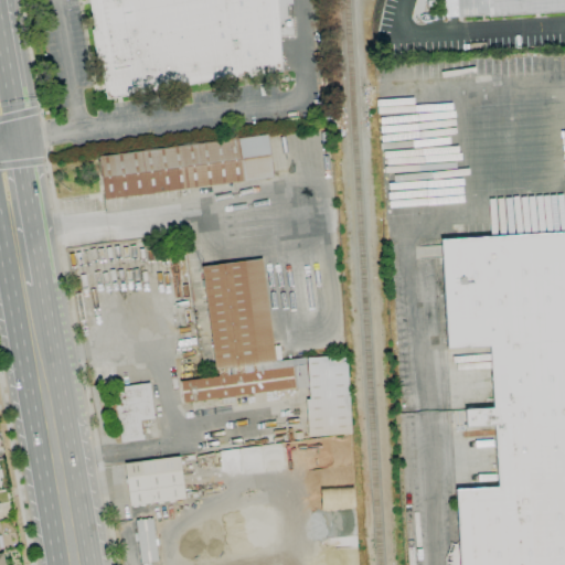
[(277,0),(281,71),(249,76),(248,74),(106,99),(99,59),(96,60),(91,30),(94,30),(88,0),(277,0)]
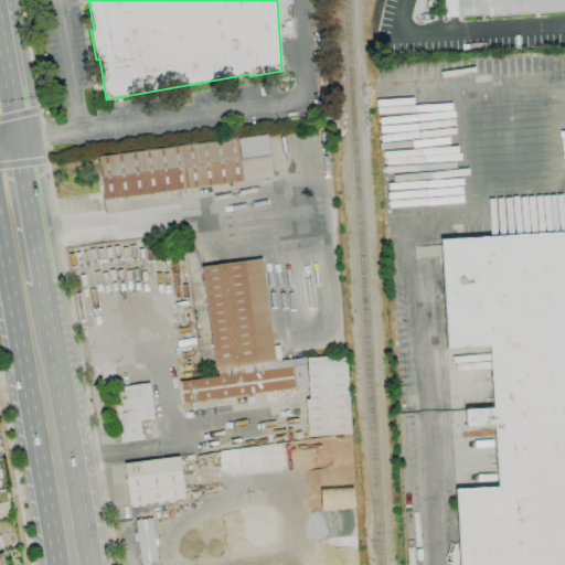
[(564,11),(489,17),(488,16),(458,18),(456,0),(564,0),(564,11)]
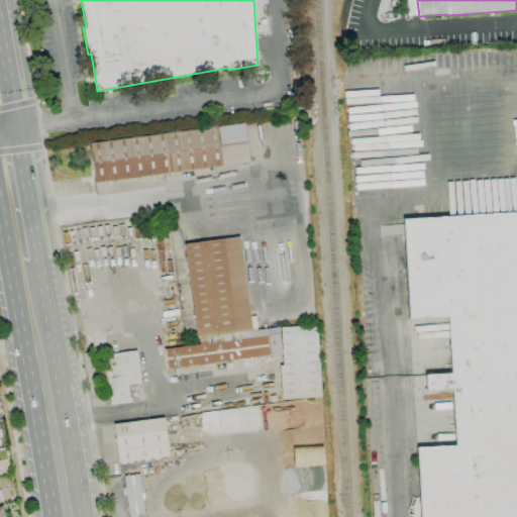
[(95,183),(90,144),(243,123),(249,162),(95,183)]
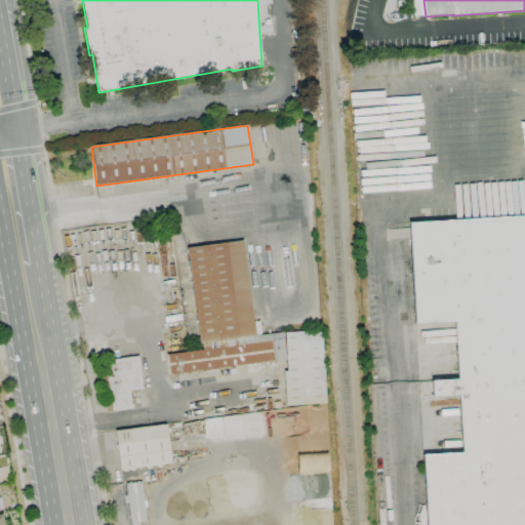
[(524,524),(427,524),(422,455),(462,453),(459,396),(433,397),(432,380),(458,379),(454,322),(415,324),(409,224),(524,216),(524,524)]
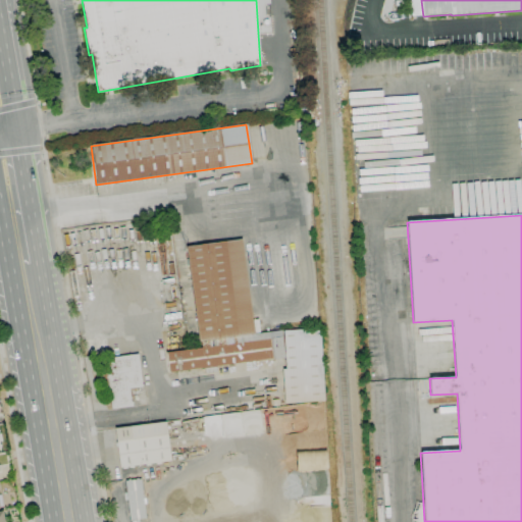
[(200,342),(199,342),(186,247),(242,240),(254,334),(200,342)]
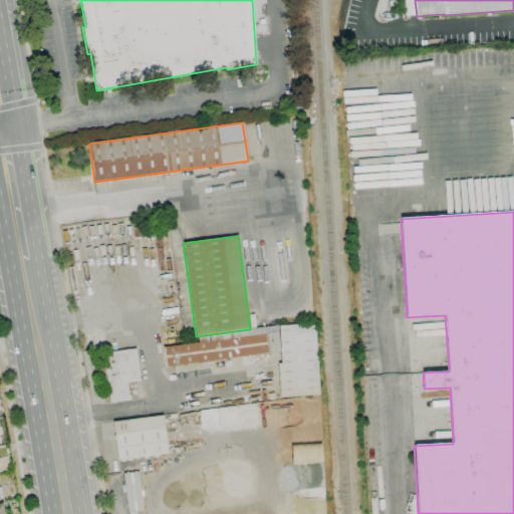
[(280,398),(278,363),(281,362),(279,326),(315,323),(319,395),(280,398)]
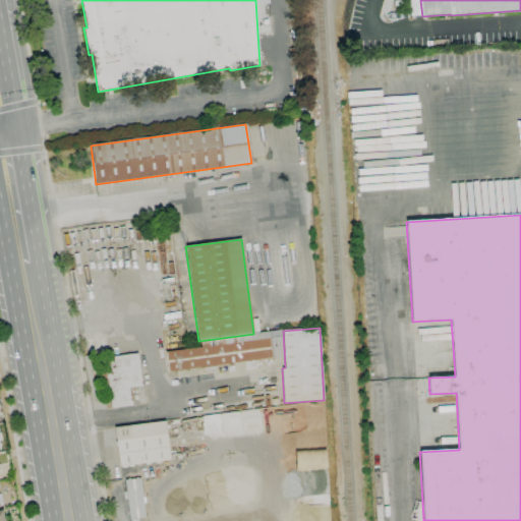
[(253,334),(281,330),(281,331),(280,331),(284,357),(168,372),(165,352),(200,347),(199,341),(253,334)]
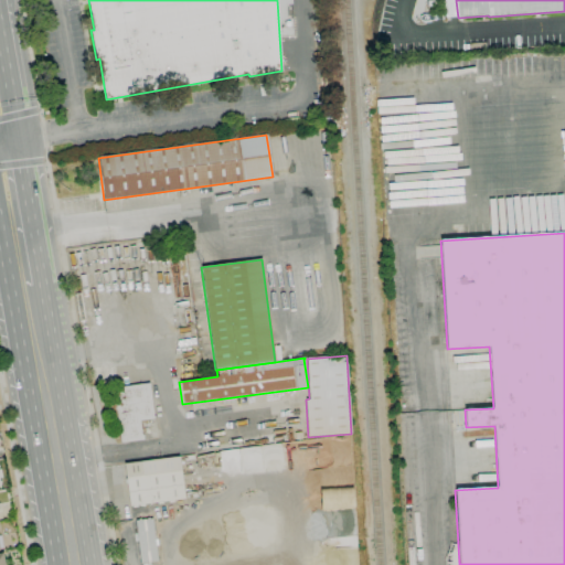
[(120,443),(117,423),(116,423),(105,396),(116,394),(116,387),(149,383),(153,416),(155,416),(158,438),(120,443)]
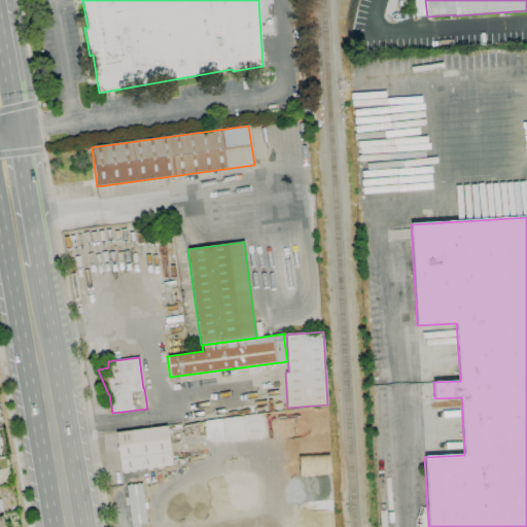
[(121,472),(115,432),(167,425),(172,465),(121,472)]
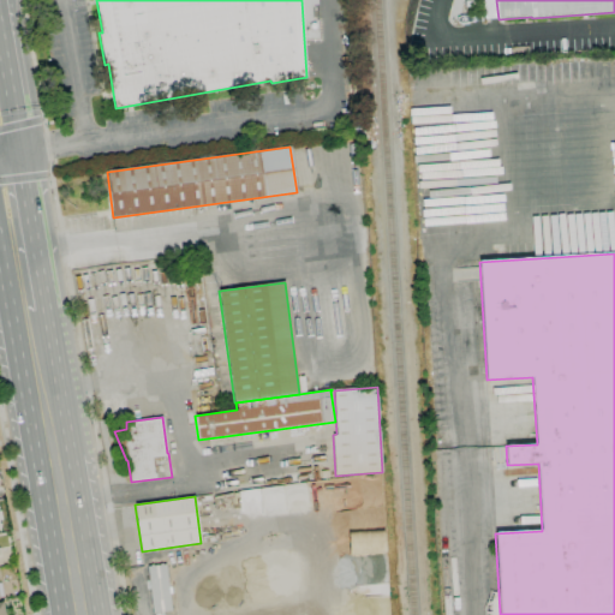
[(163,614),(163,611),(153,613),(147,567),(166,565),(171,610),(169,611),(169,614),(163,614)]
